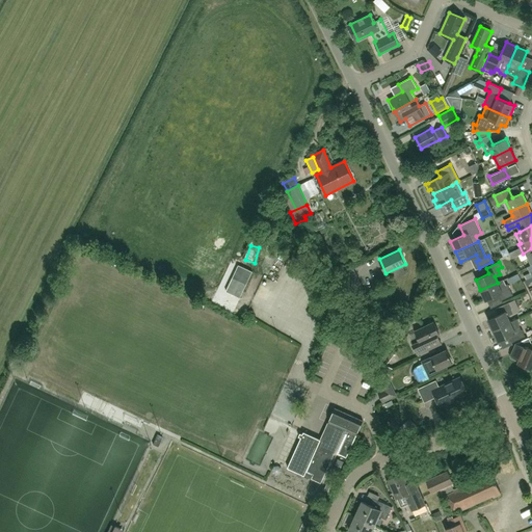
[(253,271),(238,265),(225,291),(240,297),(253,271)]
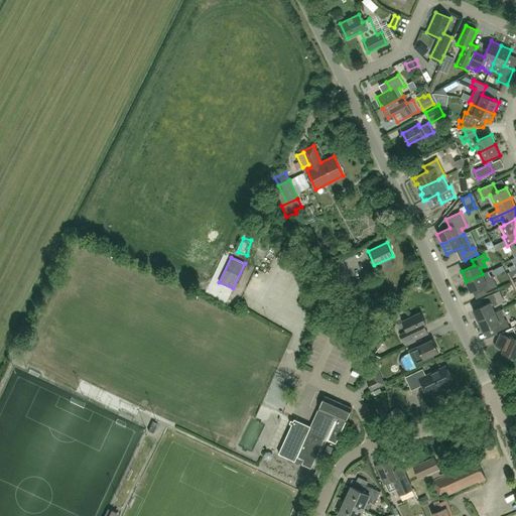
[(339,286),(352,280),(344,264),(331,270),(339,286)]
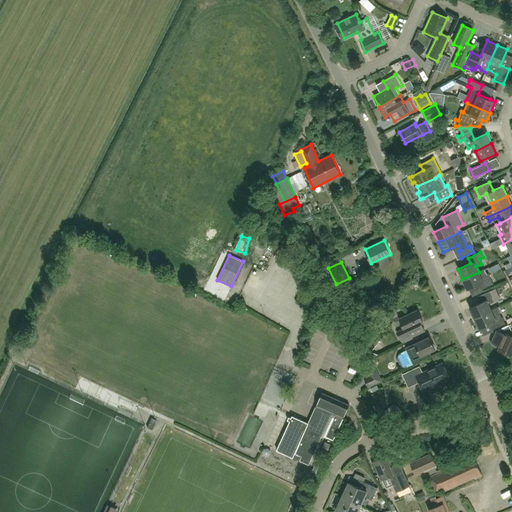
[(484,269),(479,272),(462,279),(467,289),(480,283),(482,289),(493,284),(488,274),(487,275),(484,269)]
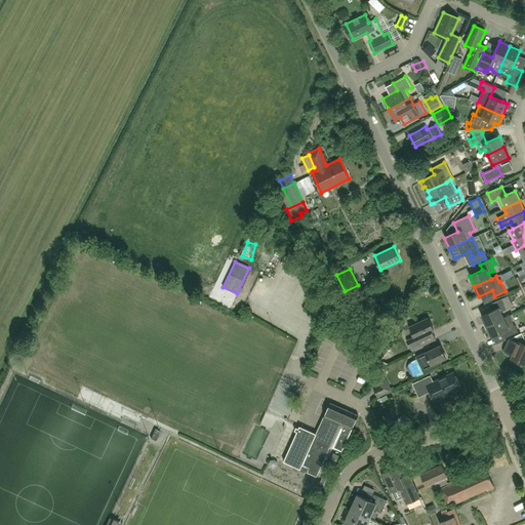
[(486,326),(503,318),(501,312),(507,310),(505,305),(506,305),(502,298),(489,304),(492,310),(481,315),(486,326)]
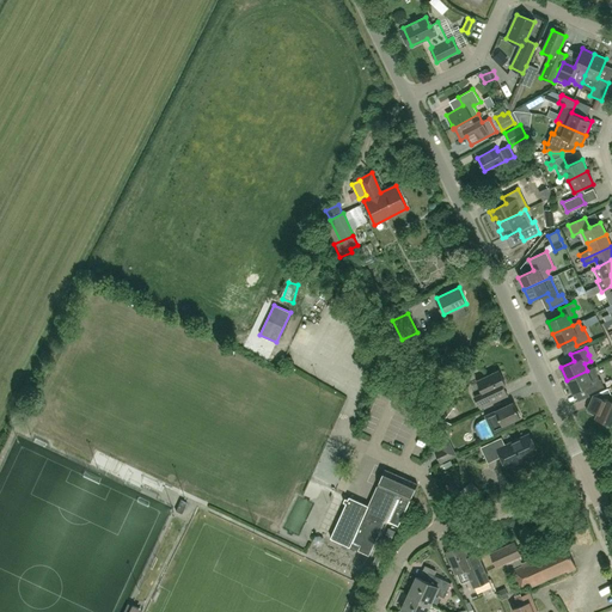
[(599,380),(598,375),(597,367),(597,366),(587,371),(567,380),(573,392),(585,386),(588,393),(604,386),(600,380),(599,380)]
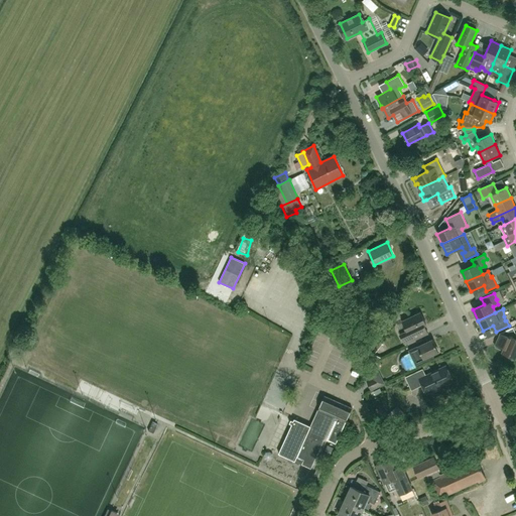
[(426,324),(420,312),(402,320),(406,328),(399,331),(405,343),(428,333),(424,325),(426,324)]
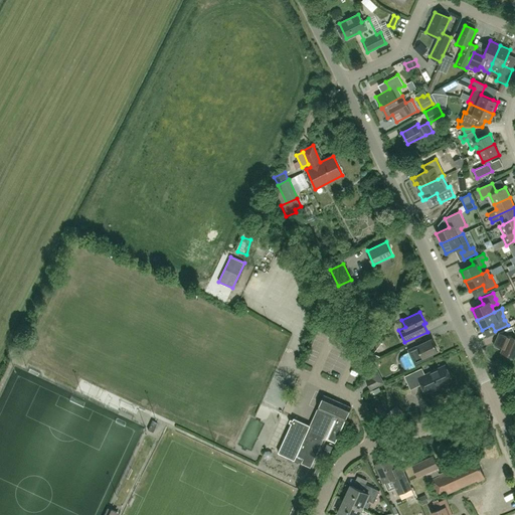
[(501,351),(514,357),(514,354),(514,332),(514,333),(512,326),(499,332),(499,333),(494,345),(502,349),(501,351)]
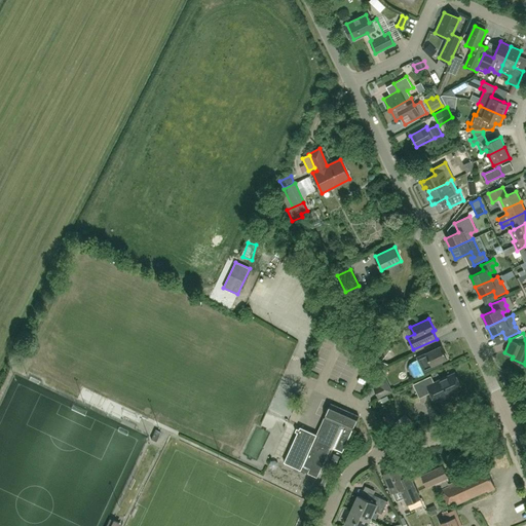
[(448,359),(442,346),(417,358),(424,372),(442,364),(441,362),(448,359)]
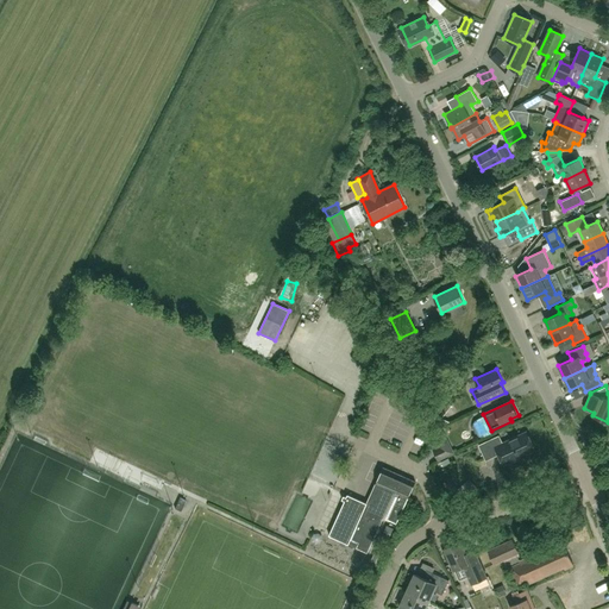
[(520,457),(534,450),(527,433),(502,444),(498,437),(479,445),(487,460),(500,453),(504,464),(508,462),(510,466),(514,468),(520,464),(521,460),(520,457)]
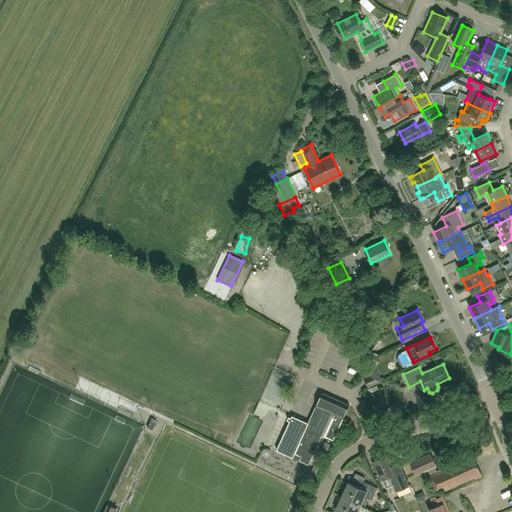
[(381,380),(374,366),(366,370),(370,376),(364,379),(368,386),(381,380)]
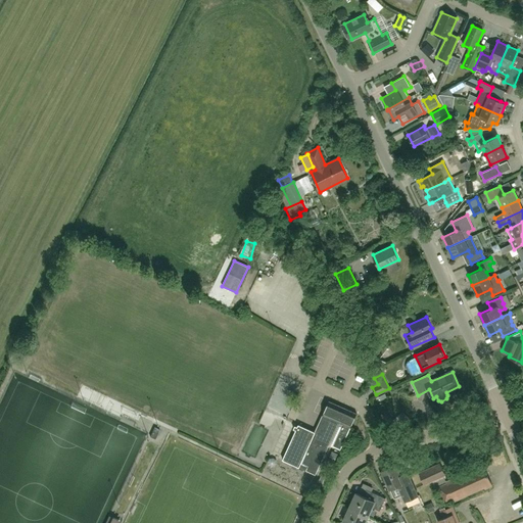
[(343,421),(331,445),(339,449),(355,414),(328,400),(322,415),(314,431),(297,467),(314,475),(338,422),(336,422),(337,419),(343,421)]
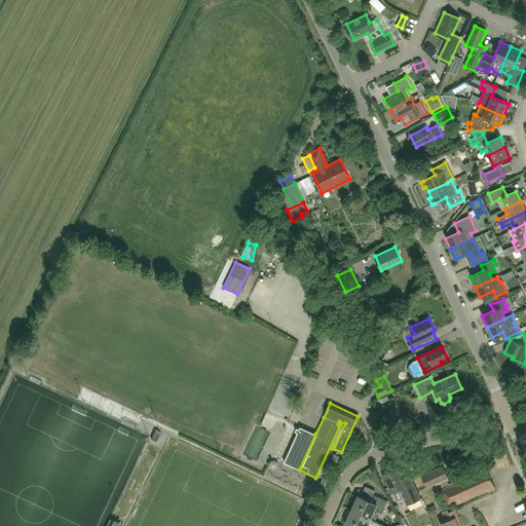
[(315,434),(299,426),(298,428),(296,427),(294,430),(297,431),(283,462),(299,470),(315,434)]
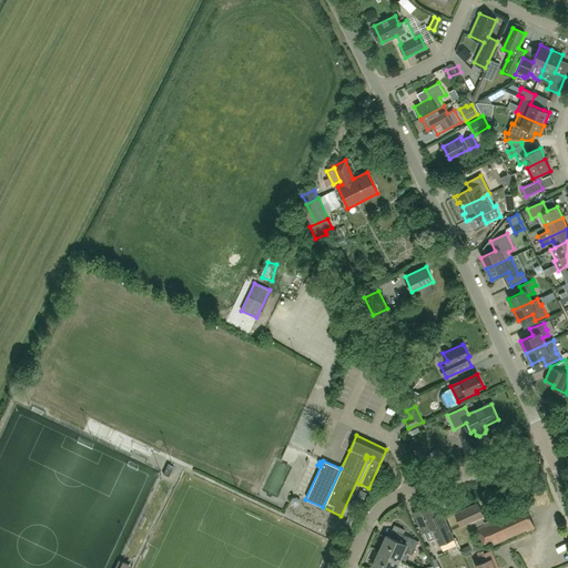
[(163,475),(169,477),(173,466),(169,464),(163,475)]
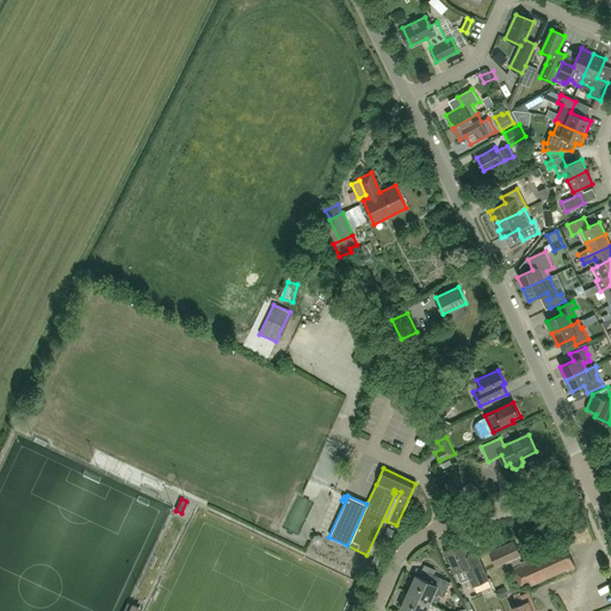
[(556,547),(523,562),(519,554),(520,554),(514,541),(489,551),(497,565),(506,560),(510,569),(512,569),(520,586),(531,581),(532,584),(566,568),(567,571),(575,566),(563,541),(555,544),(556,547)]
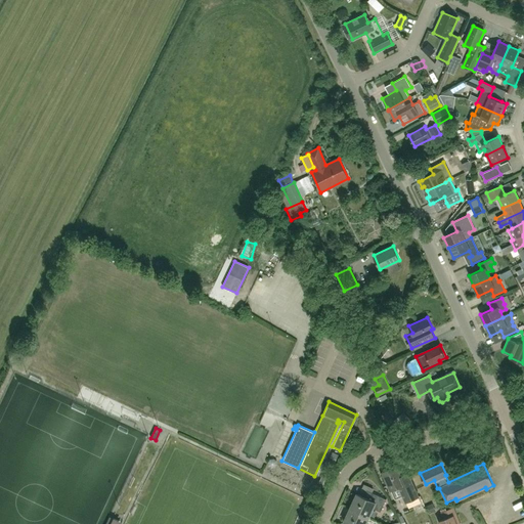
[(406,503),(419,496),(410,478),(403,481),(397,465),(383,471),(391,489),(395,499),(403,495),(406,503)]
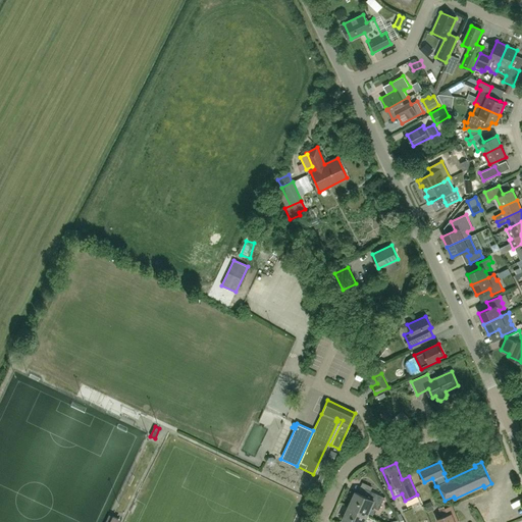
[(355,491),(348,506),(367,515),(371,506),(378,509),(384,497),(369,490),(366,497),(355,491)]
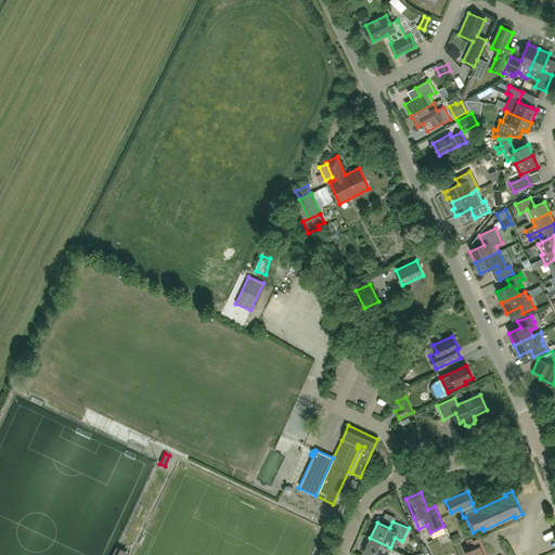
[(466,554),(486,554),(487,554),(480,537),(468,541),(470,550),(465,552),(466,554)]
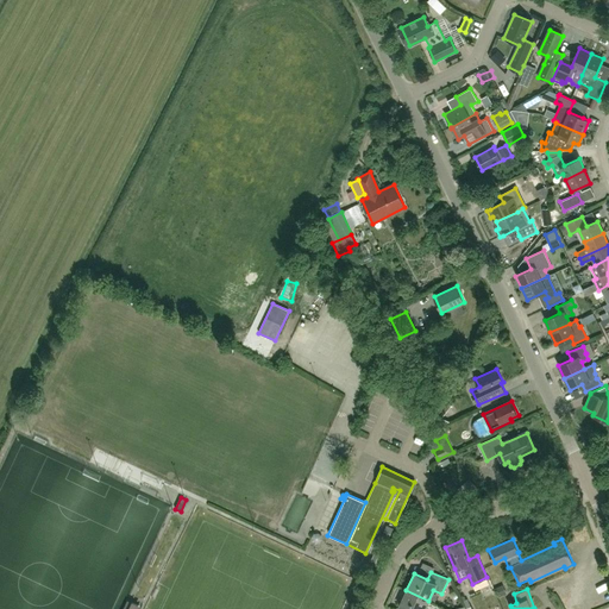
[(424,608),(428,601),(406,590),(399,607),(403,608),(424,608)]
